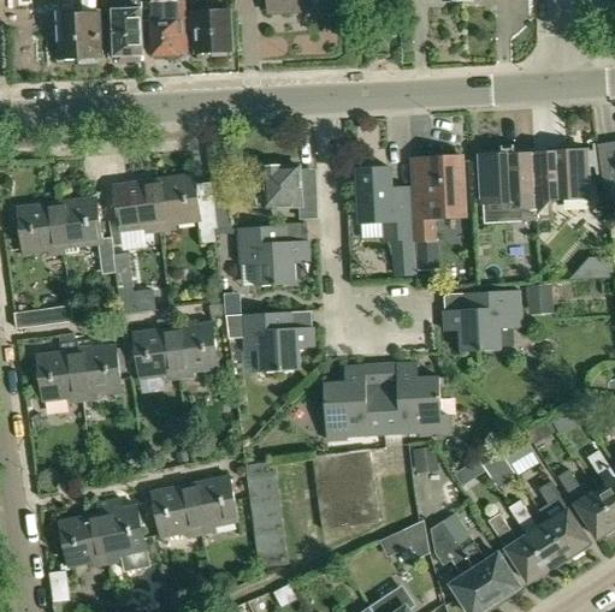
[(57,0),(58,19),(59,58),(78,58),(78,61),(95,60),(95,57),(99,57),(96,11),(80,11),(80,6),(74,6),(72,0),(57,0)]
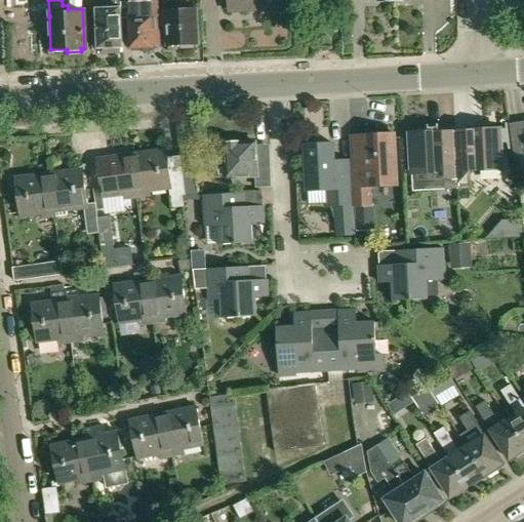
[(107,0),(108,6),(94,6),(96,47),(99,47),(99,52),(119,51),(119,46),(122,46),(120,6),(120,0),(107,0)]
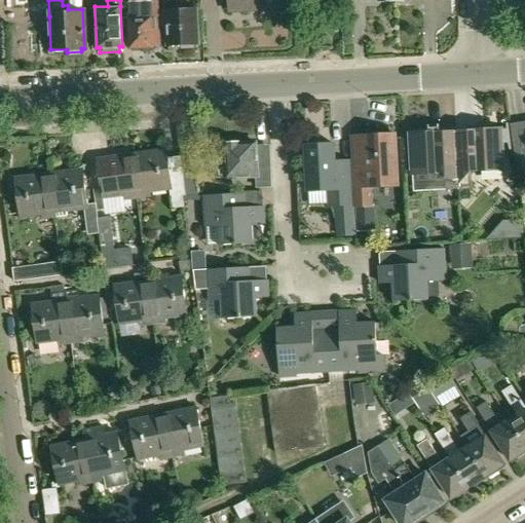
[(120,0),(120,6),(128,6),(130,46),(141,45),(143,47),(145,48),(147,48),(150,48),(151,47),(153,46),(154,45),(155,45),(153,0),(137,0),(120,0)]
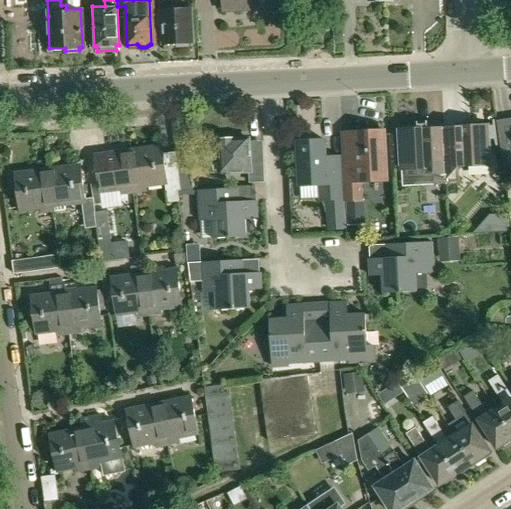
[(157,0),(158,23),(163,23),(163,43),(176,42),(176,44),(187,43),(187,41),(189,41),(188,7),(171,7),(170,0),(157,0)]
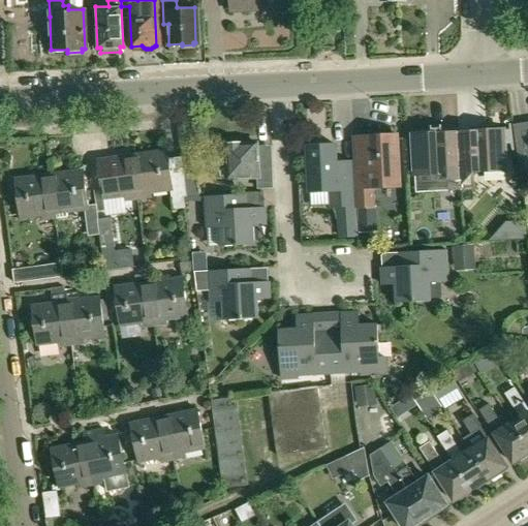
[(469,129),(457,129),(458,140),(460,188),(473,187),(472,169),(504,168),(502,127),(469,128),(469,129)]
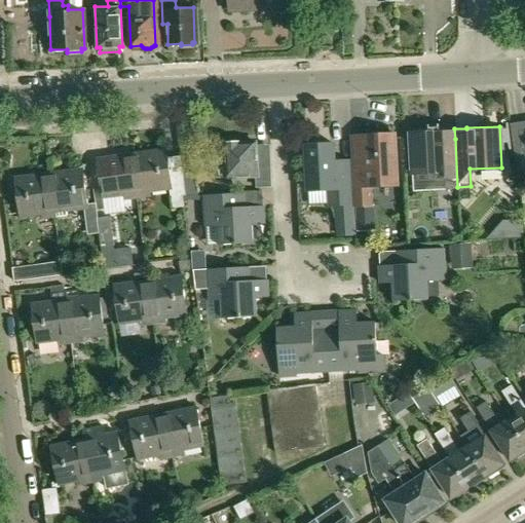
[(443,129),(409,131),(411,172),(443,171),(444,187),(457,187),(455,139),(454,128),(443,129)]
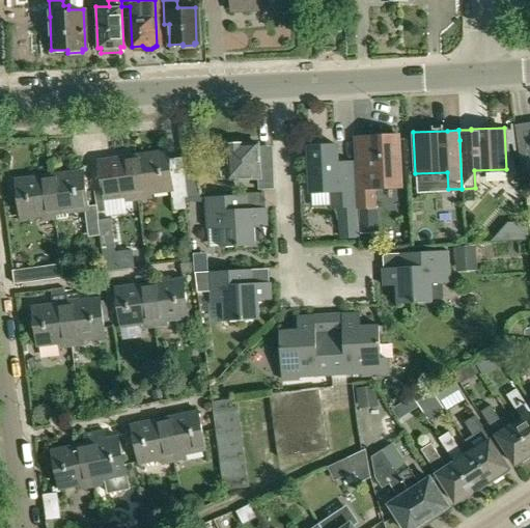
[(355,169),(357,206),(374,205),(373,187),(400,186),(397,133),(367,135),(369,168),(355,169)]
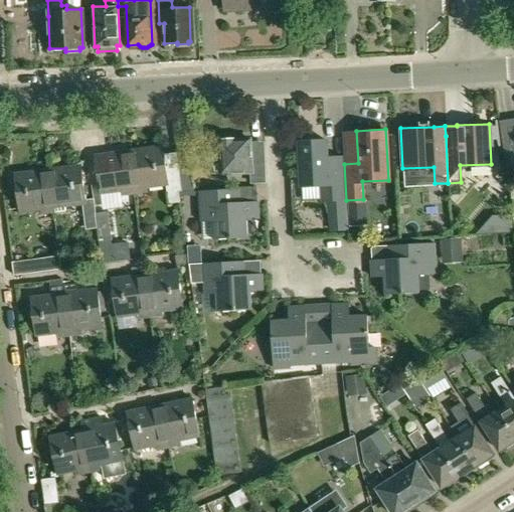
[(216,149),(220,149),(222,172),(250,170),(251,181),(265,180),(263,160),(250,160),(248,137),(233,138),(233,137),(231,137),(230,133),(215,134),(216,149)]
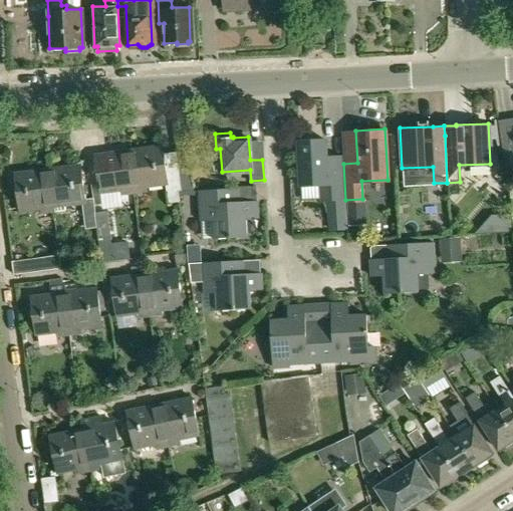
[(299,186),(301,185),(320,184),(320,199),(341,198),(339,164),(325,165),(324,140),(297,141),(299,186)]
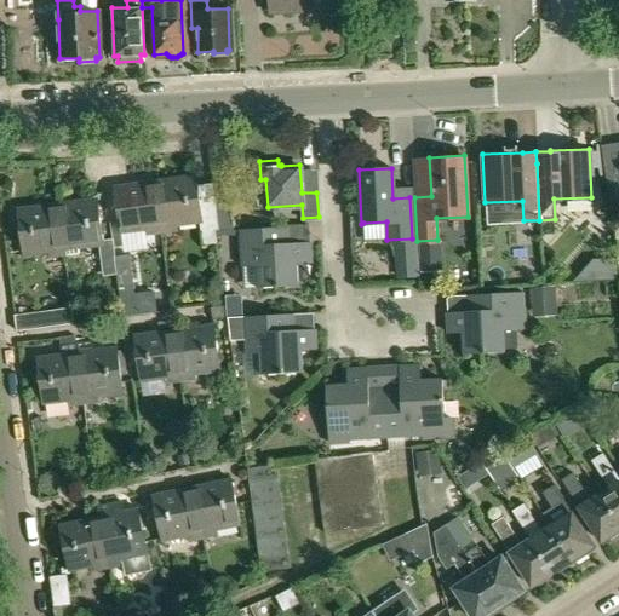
[(215,230),(218,229),(215,201),(213,197),(199,200),(195,174),(154,180),(161,231),(178,229),(178,225),(199,222),(201,242),(217,240),(215,230)]
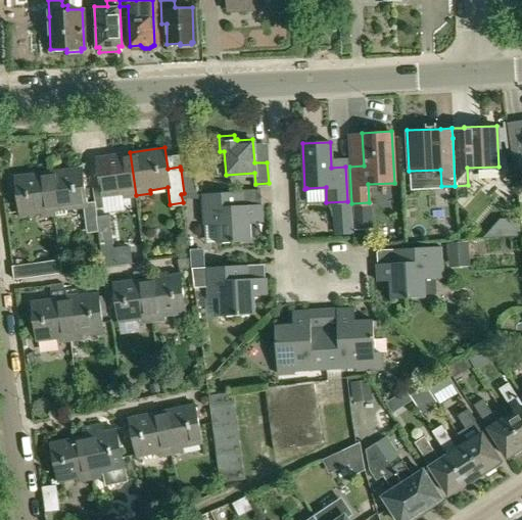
[(136,195),(130,152),(95,157),(101,196),(123,193),(123,197),(136,195)]
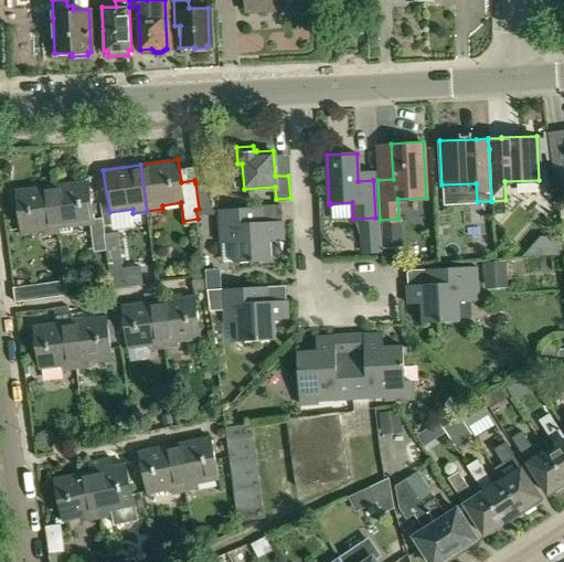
[(87,180),(52,184),(57,231),(72,230),(72,225),(93,223),(95,246),(106,245),(104,232),(102,215),(92,216),(87,180)]
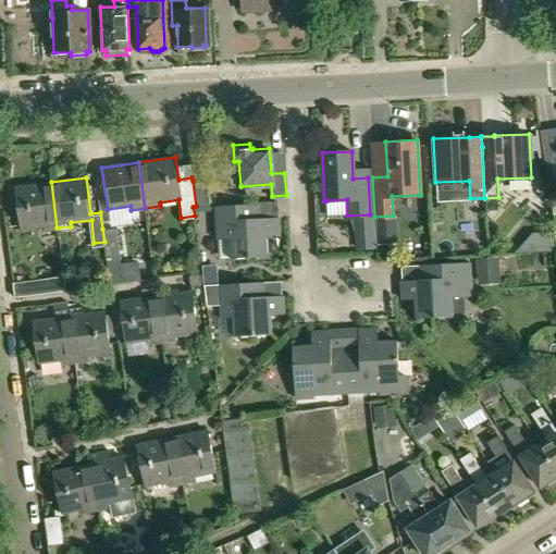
[(206,179),(193,181),(196,206),(210,206),(206,179)]
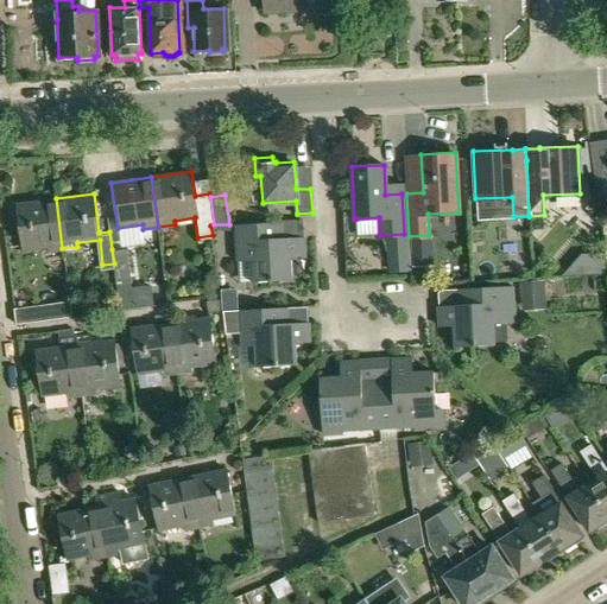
[(62,248),(56,198),(17,203),(21,249),(48,246),(48,250),(62,248)]
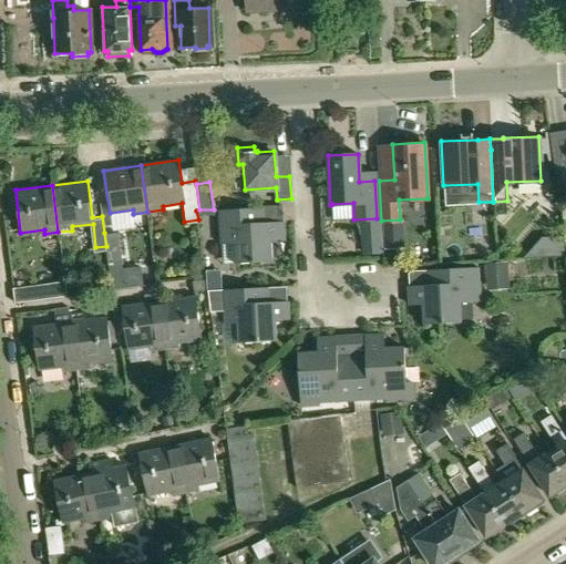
[(283,241),(281,223),(255,224),(254,207),(217,209),(218,244),(233,243),(234,263),(270,260),(269,242),(283,241)]
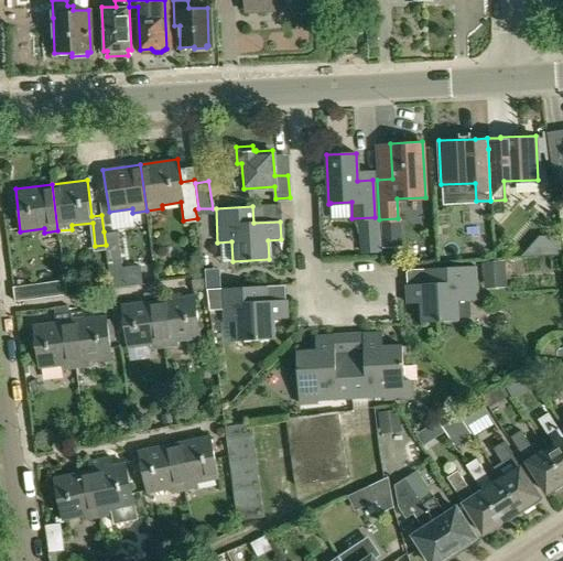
[(398,218),(379,219),(381,246),(402,245),(400,218),(398,218)]
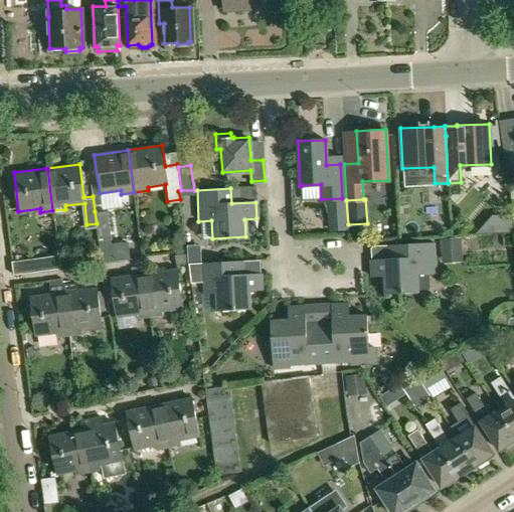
[(95,211),(97,223),(98,238),(111,237),(108,209),(95,211)]
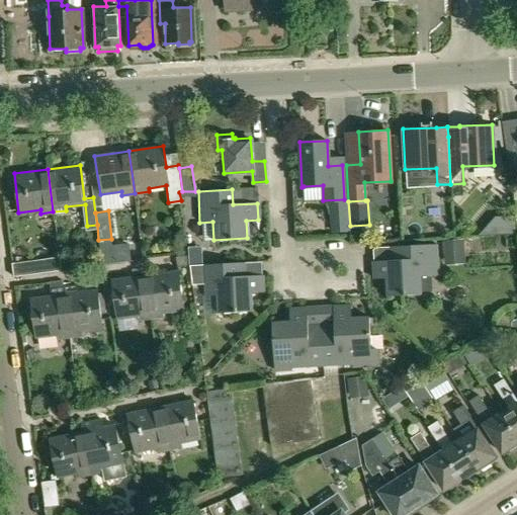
[(332,230),(346,229),(345,212),(332,212),(332,230)]
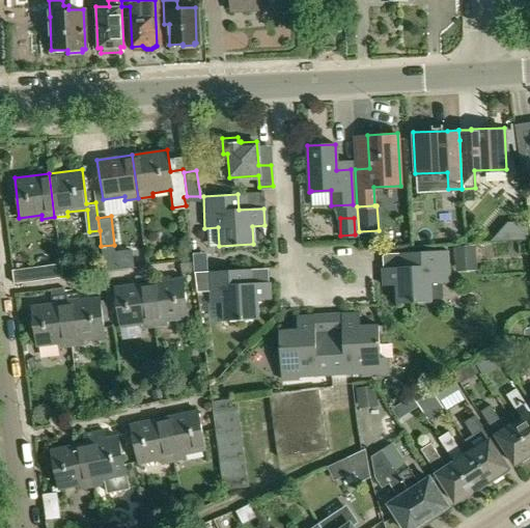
[(529,238),(528,219),(508,220),(491,240),(529,238)]
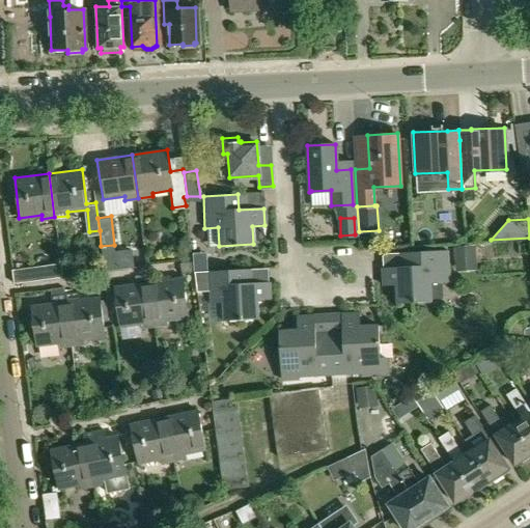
[(191,250),(189,237),(179,238),(182,251),(191,250)]
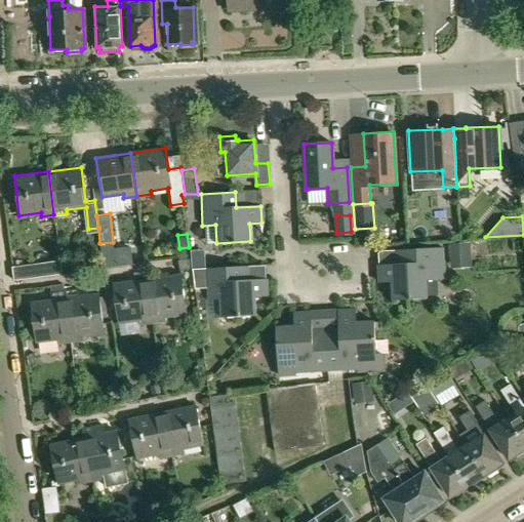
[(469,240),(449,241),(449,255),(470,254),(470,251),(475,251),(475,242),(469,242),(469,240)]
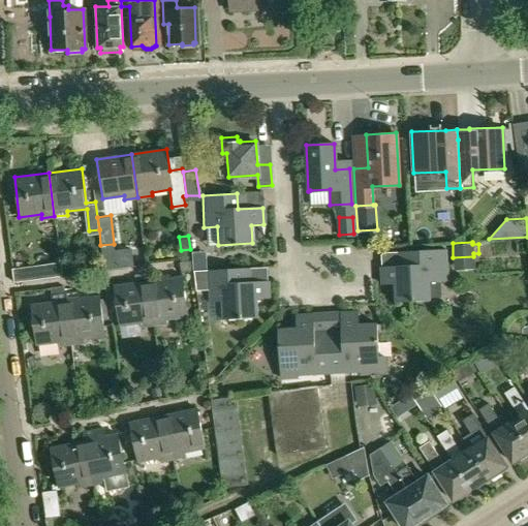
[(445,249),(405,251),(405,265),(380,266),(381,283),(394,283),(395,302),(430,299),(429,281),(447,279),(445,249)]
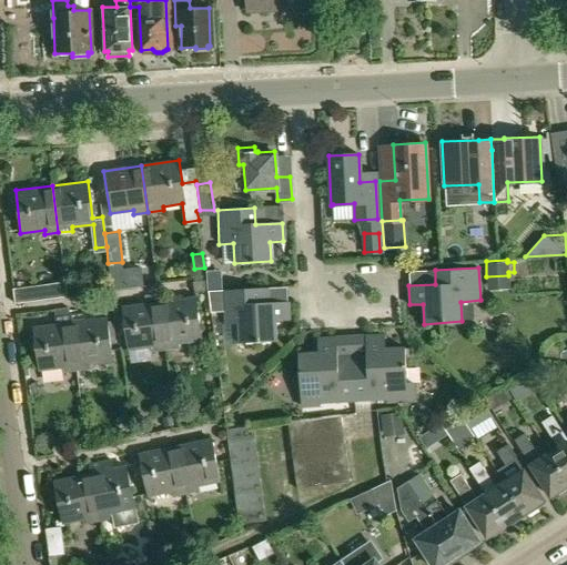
[(221,273),(208,273),(208,286),(221,286),(221,273)]
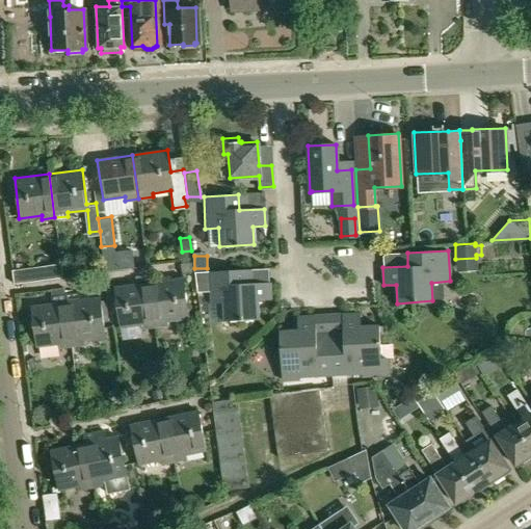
[(182,271),(194,270),(192,260),(181,262),(182,271)]
